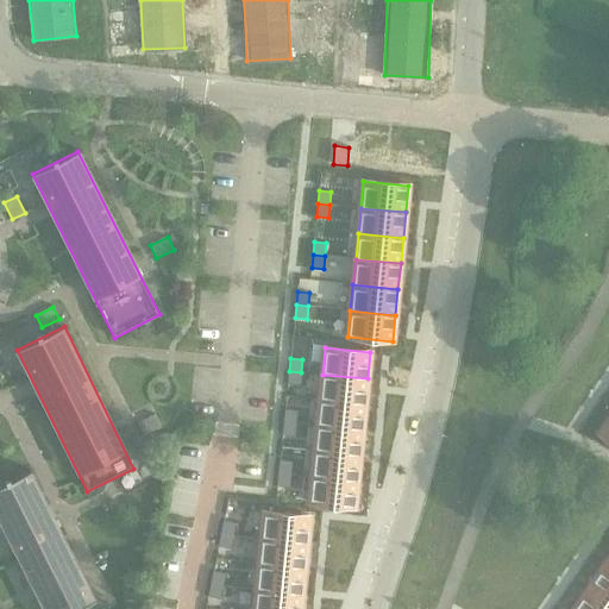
[(289,371),(288,384),(300,385),(301,372),(289,371)]
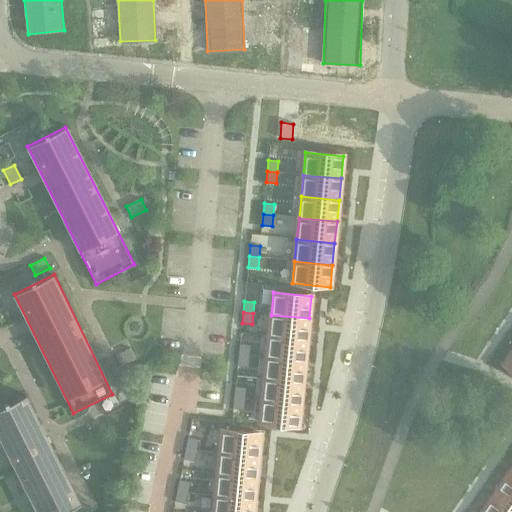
[(271,315),(268,336),(306,340),(309,318),(271,315)]
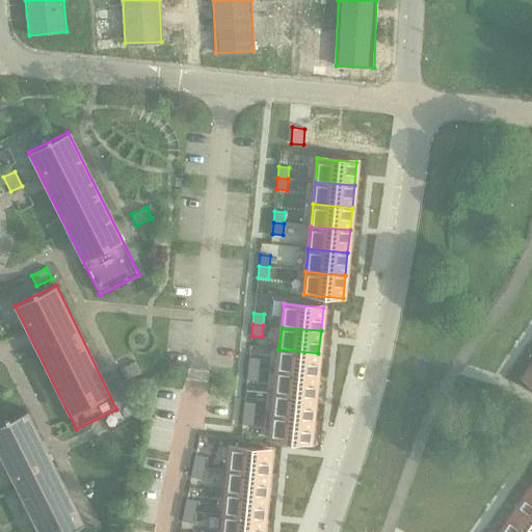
[(278,349),(276,372),(316,375),(318,353),(278,349)]
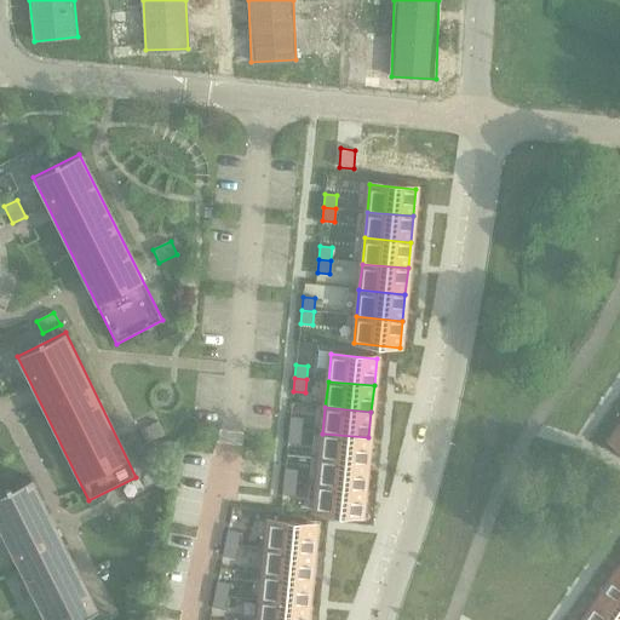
[(291,417),(290,430),(300,431),(303,418),(291,417)]
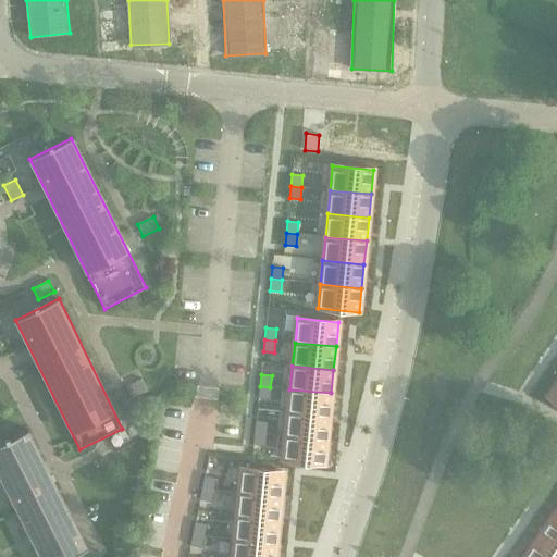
[(148,391),(141,380),(126,387),(132,399),(148,391)]
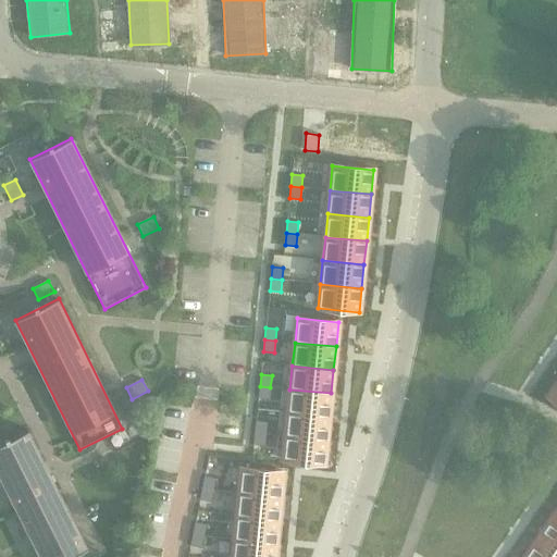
[(260,386),(258,398),(269,399),(270,387),(260,386)]
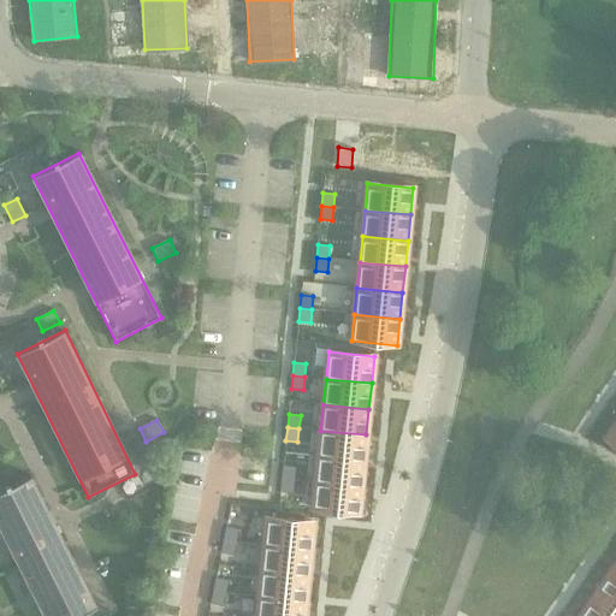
[(320,431),(318,456),(363,461),(366,434),(320,431)]
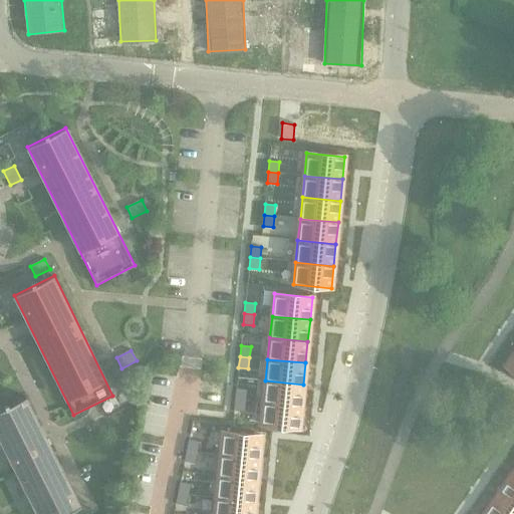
[(265,380),(263,403),(301,406),(303,384),(265,380)]
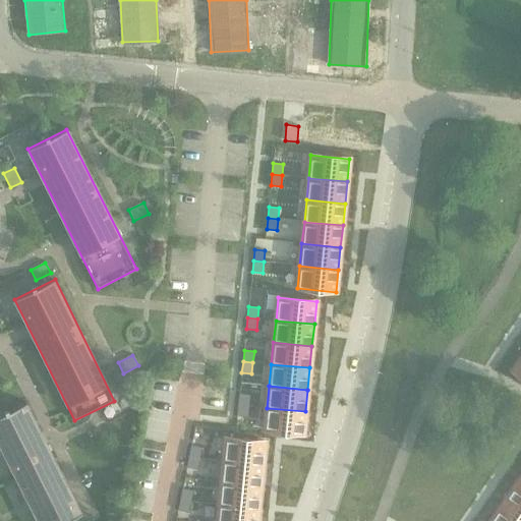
[(239,394),(238,405),(248,406),(249,395),(239,394)]
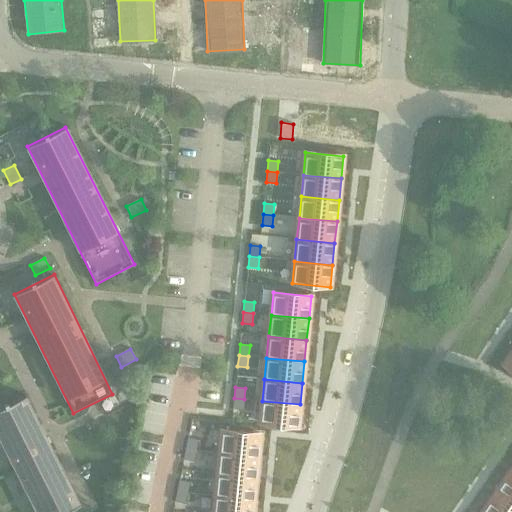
[(65,511),(79,505),(46,439),(24,396),(0,408),(0,437),(37,511),(65,511)]
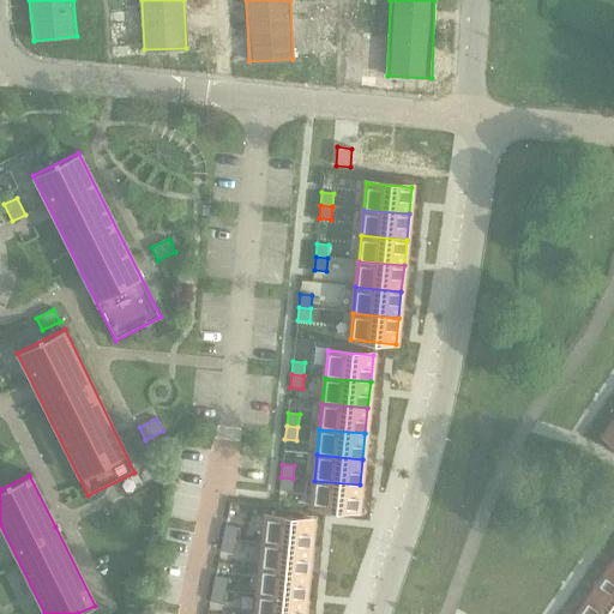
[(281,477),(280,491),(292,492),(293,479),(281,477)]
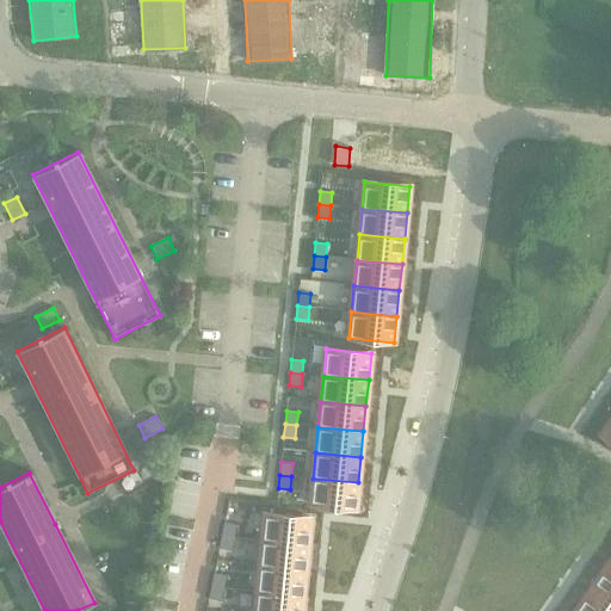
[(313,479),(310,505),(356,510),(358,482),(313,479)]
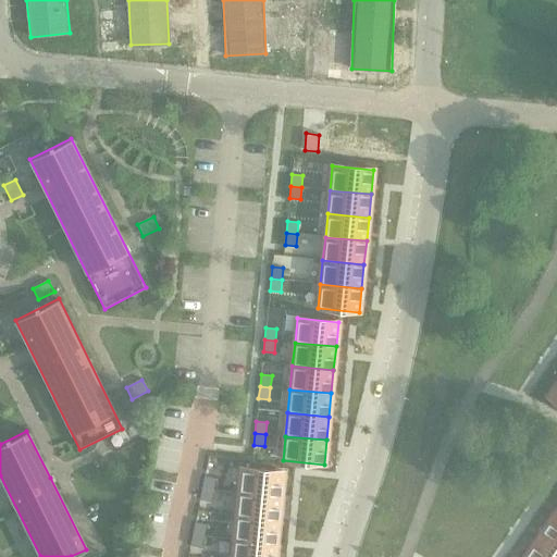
[(242,468),(238,493),(280,497),(283,472),(242,468)]
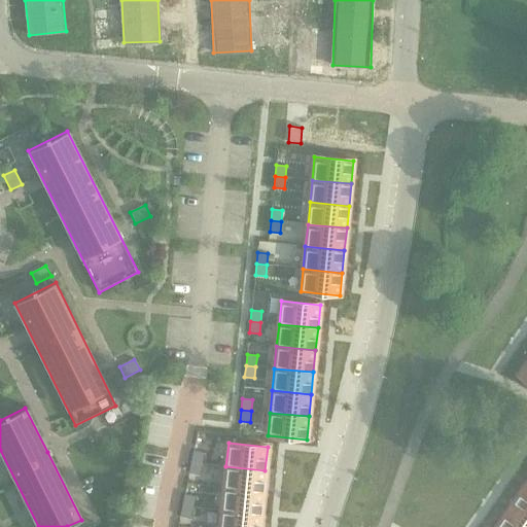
[(0,471),(8,467),(0,450),(0,471)]
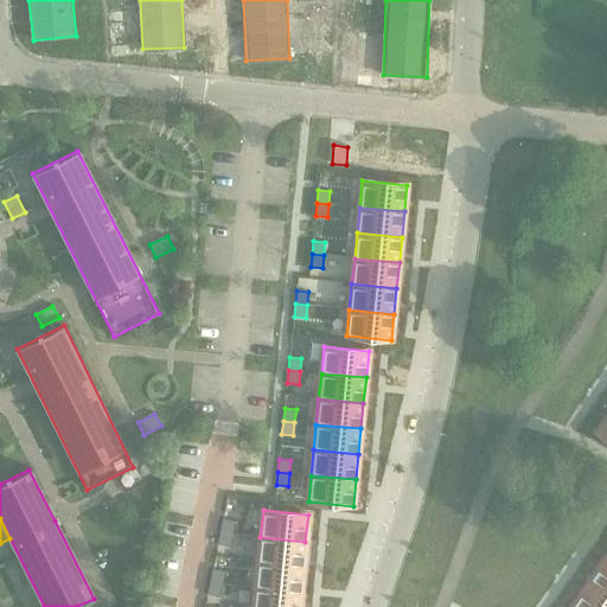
[(223,519),(221,531),(232,534),(235,522),(223,519)]
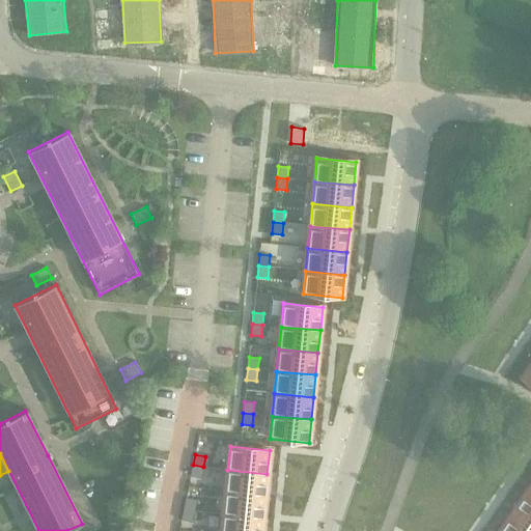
[(193,465),(191,476),(200,478),(203,467),(193,465)]
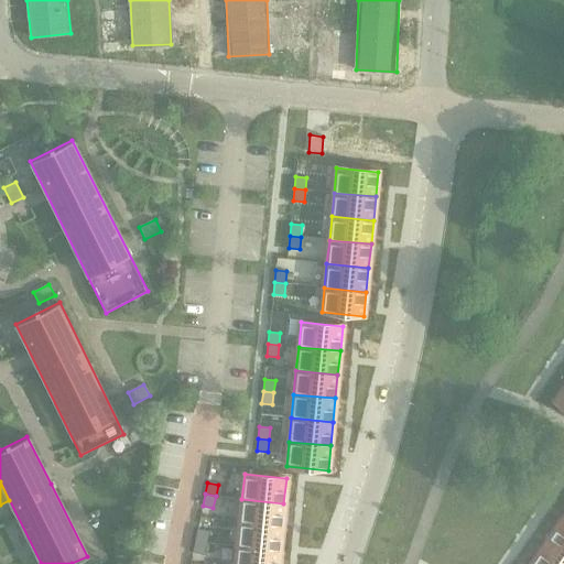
[(241,499),(239,522),(281,527),(283,503),(241,499)]
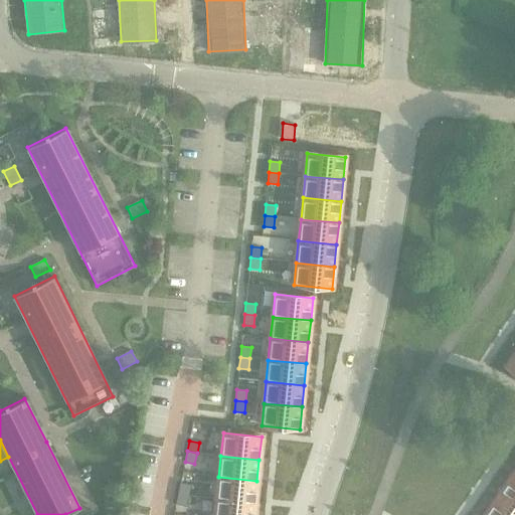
[(218,477),(216,499),(254,502),(256,481),(218,477)]
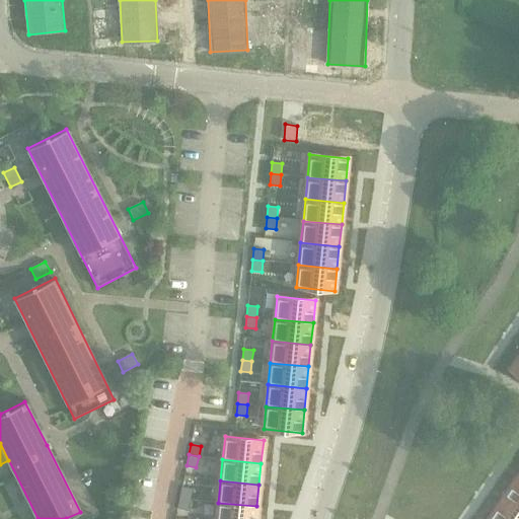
[(518,518),(518,488),(514,485),(500,507),(517,518),(518,518)]
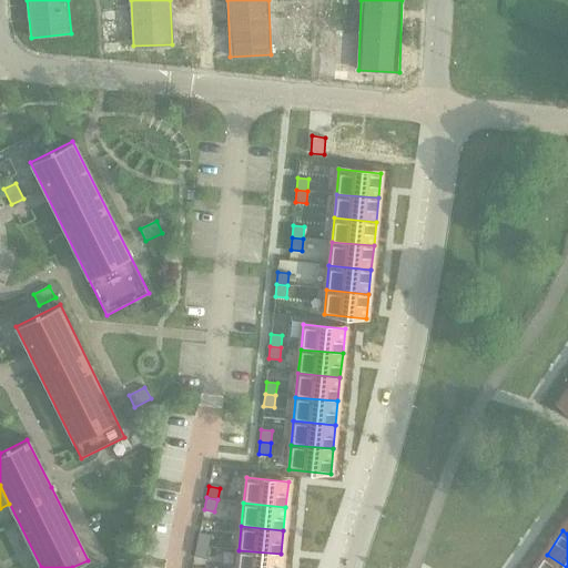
[(200,533),(196,545),(208,547),(210,535),(200,533)]
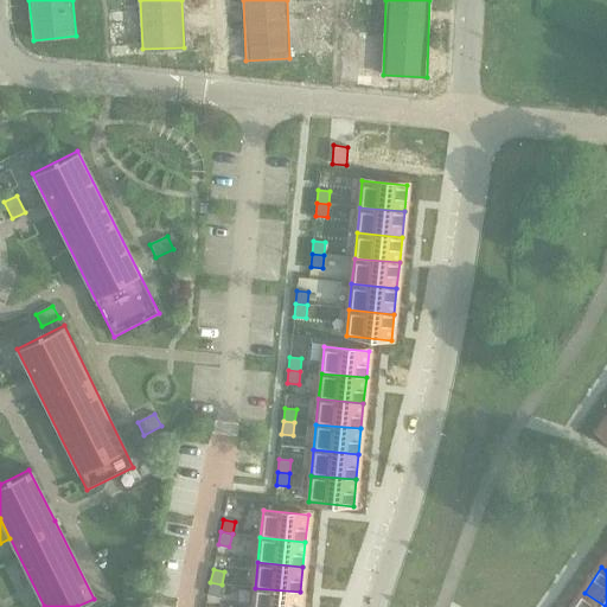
[(210,582),(208,595),(219,598),(222,585),(210,582)]
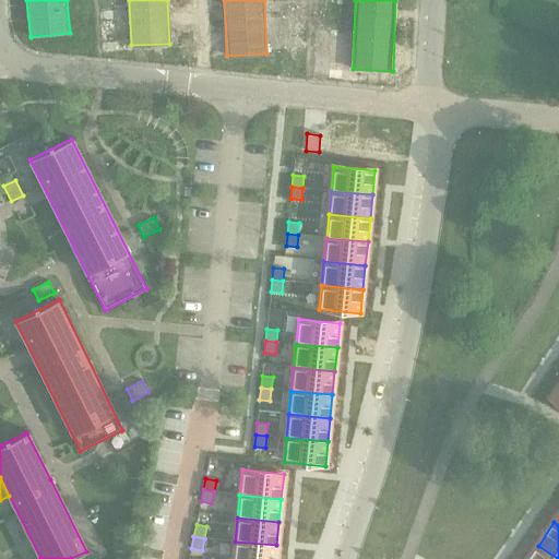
[(235,542),(233,558),(274,558),(276,545),(235,542)]
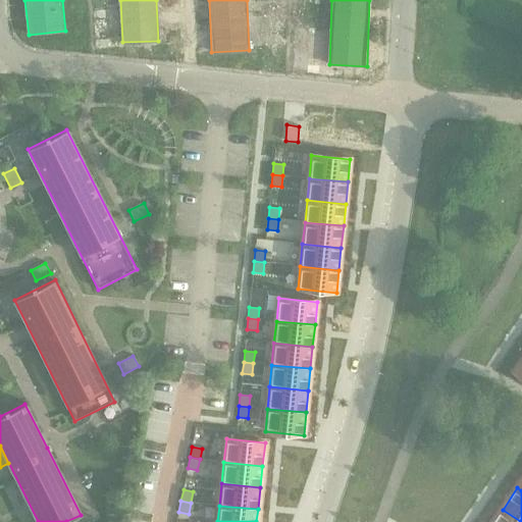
[(520,521),(503,510),(493,521),(520,521)]
